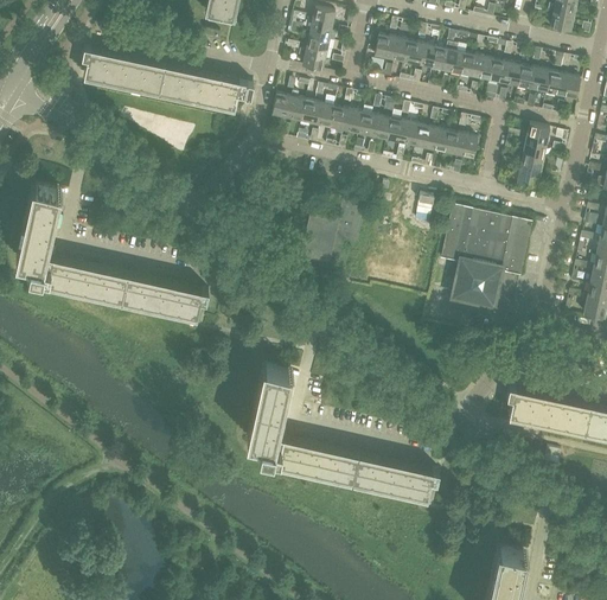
[(211,0),(209,18),(231,23),(236,0),(211,0)]
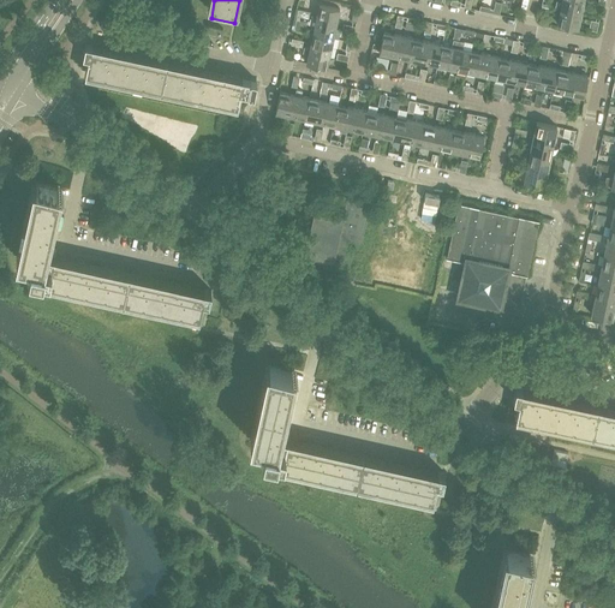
[(561,15),(560,21),(568,23),(569,18),(572,18),(573,13),(583,16),(584,5),(563,1),(562,9),(557,7),(556,13),(561,15)]
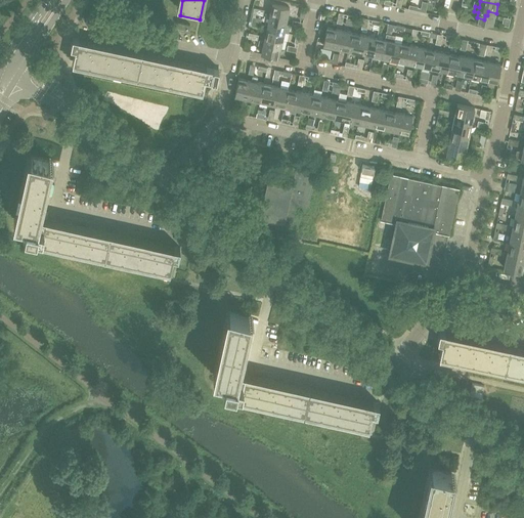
[(271,9),(269,17),(277,19),(276,24),(278,24),(277,28),(286,30),(289,12),(271,9)]
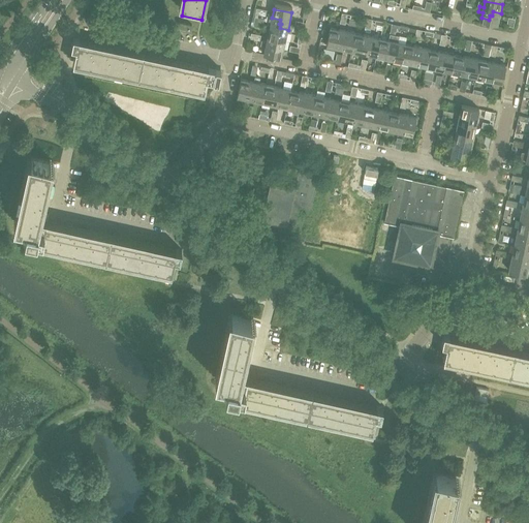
[(489,20),(481,18),(479,26),(497,30),(501,13),(493,11),(492,16),(490,16),(489,20)]
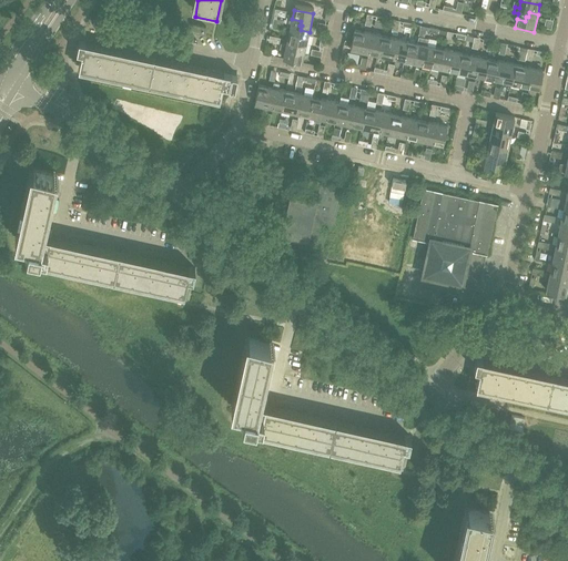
[(292,19),(288,37),(307,41),(310,32),(301,30),(302,26),(300,26),(301,21),(292,19)]
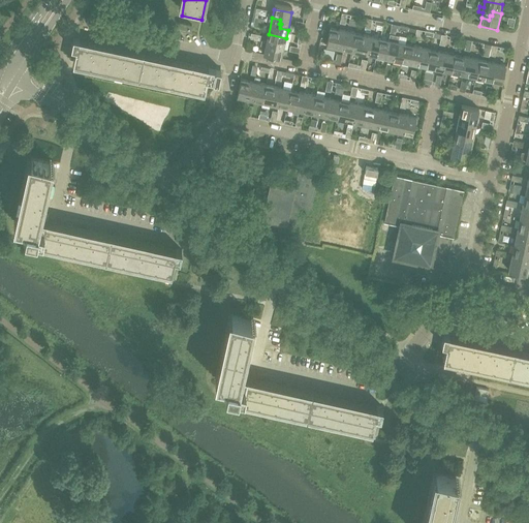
[(514,33),(516,24),(508,23),(506,31),(514,33)]
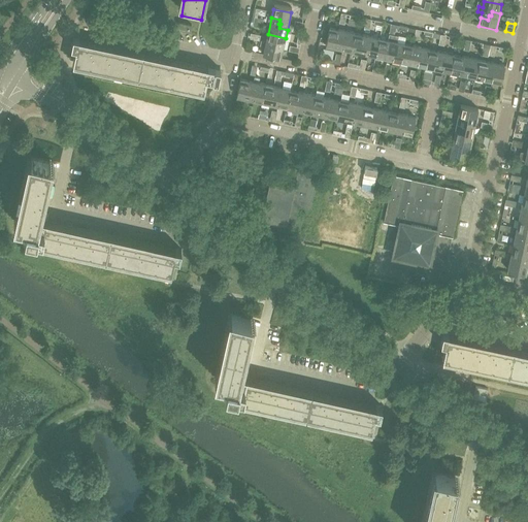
[(179,27),(178,33),(191,36),(192,30),(179,27)]
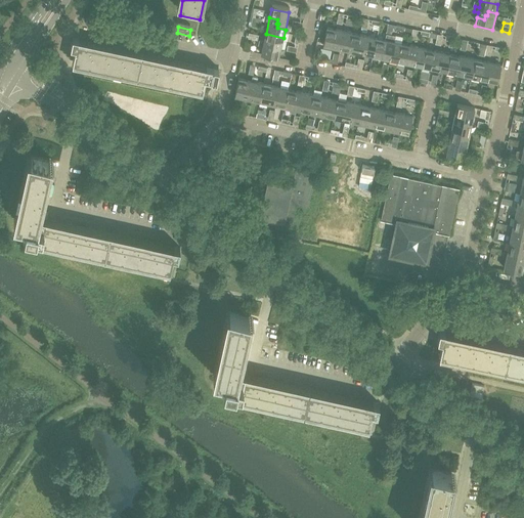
[(334,42),(336,35),(328,33),(323,50),(340,54),(342,46),(338,45),(338,43),(334,42)]
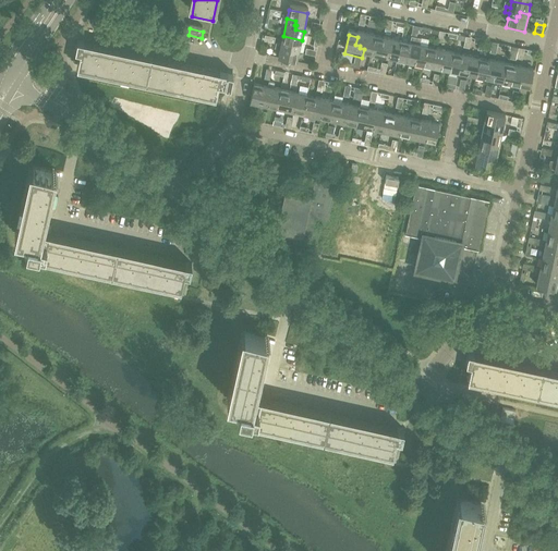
[(283,36),(281,45),(290,47),(289,51),(291,51),(290,56),(299,58),(302,40),(283,36)]
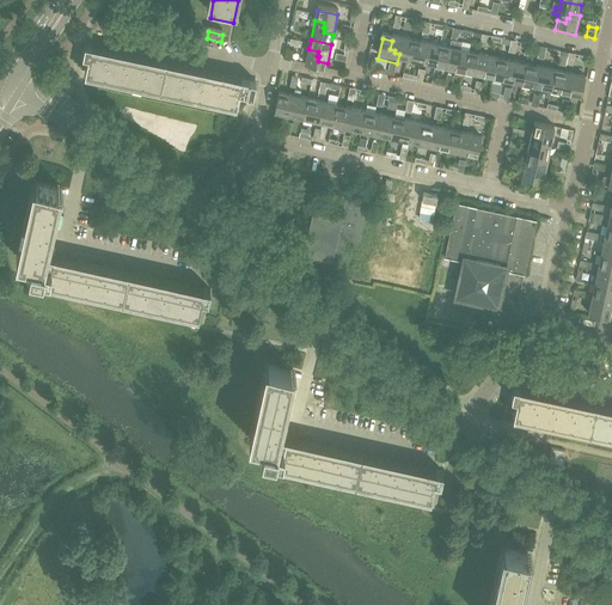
[(411,44),(392,41),(390,49),(395,50),(395,53),(399,54),(397,63),(407,66),(411,44)]
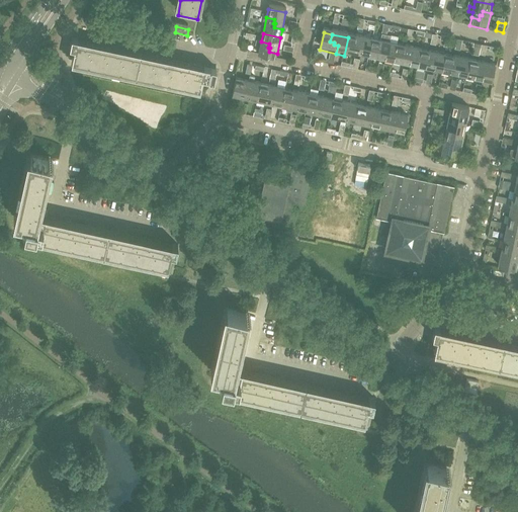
[(348,37),(344,56),(361,59),(362,52),(358,51),(358,48),(354,47),(356,39),(348,37)]
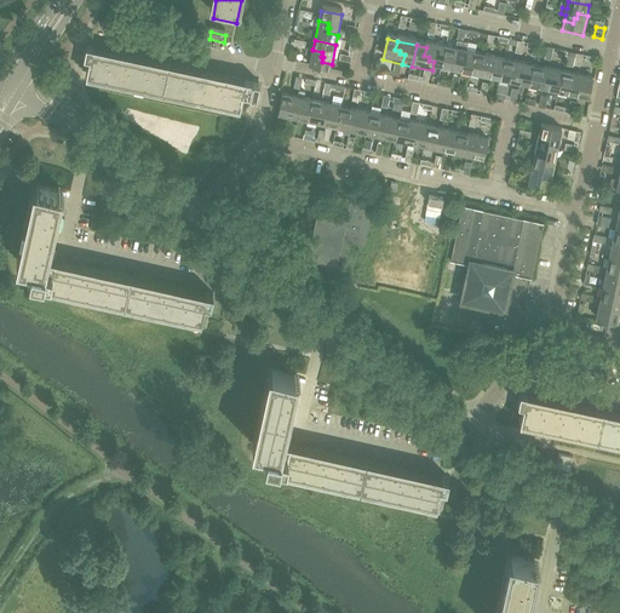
[(446,51),(426,47),(424,56),(429,57),(429,61),(434,62),(432,70),(441,73),(446,51)]
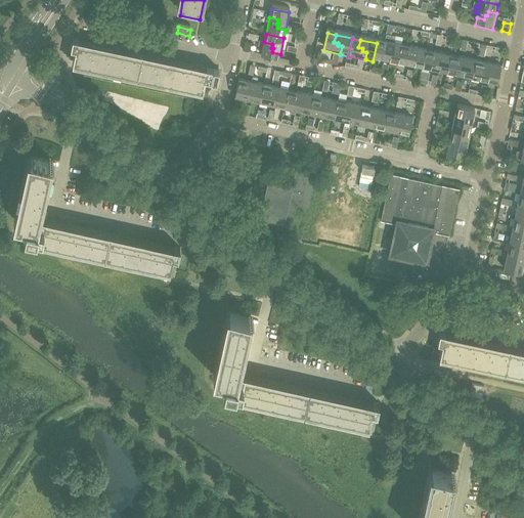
[(272,44),(264,42),(261,59),(278,62),(280,54),(272,52),(273,48),(271,48),(272,44)]
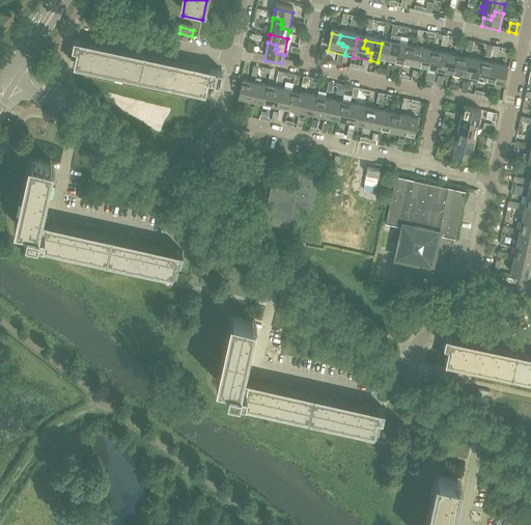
[(75,67),(85,70),(206,95),(208,86),(214,87),(217,75),(210,73),(208,76),(80,48),(80,45),(74,44),(72,54),(77,55),(75,67)]
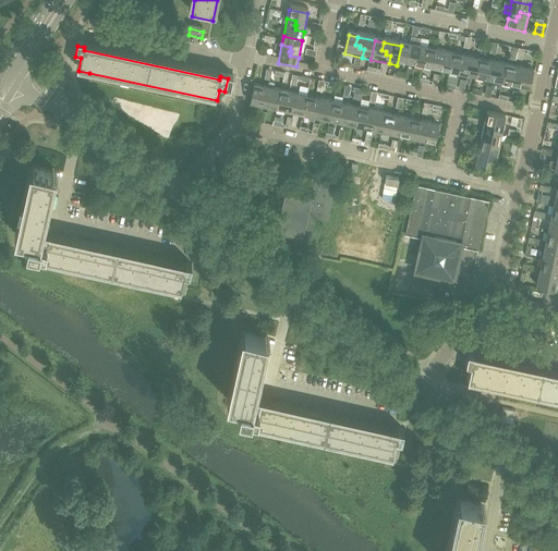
[(401,46),(397,65),(415,69),(416,61),(412,60),(413,57),(409,56),(410,48),(401,46)]
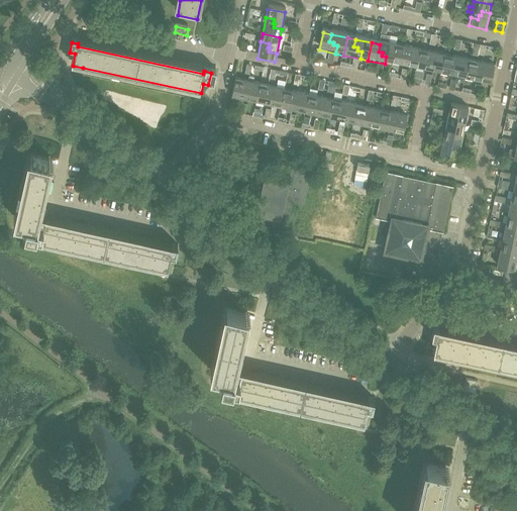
[(396,48),(380,44),(379,52),(383,53),(382,56),(386,57),(385,64),(392,66),(396,48)]
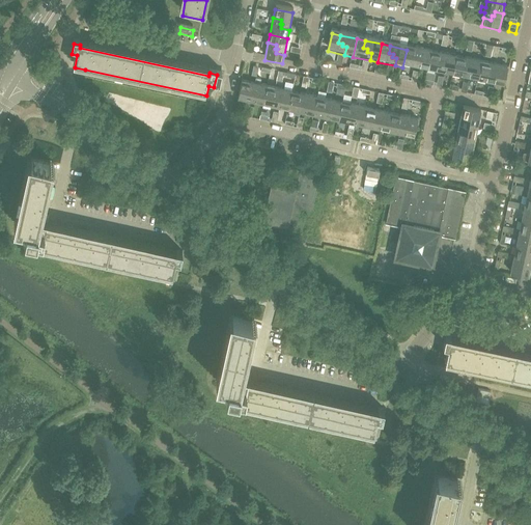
[(407,50),(402,67),(420,71),(421,63),(417,62),(418,60),(414,59),(415,51),(407,50)]
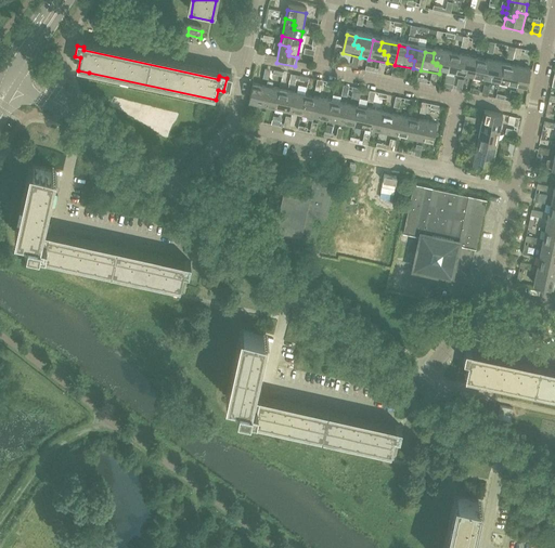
[(452,57),(434,53),(433,62),(437,63),(436,65),(440,66),(439,74),(448,76),(452,57)]
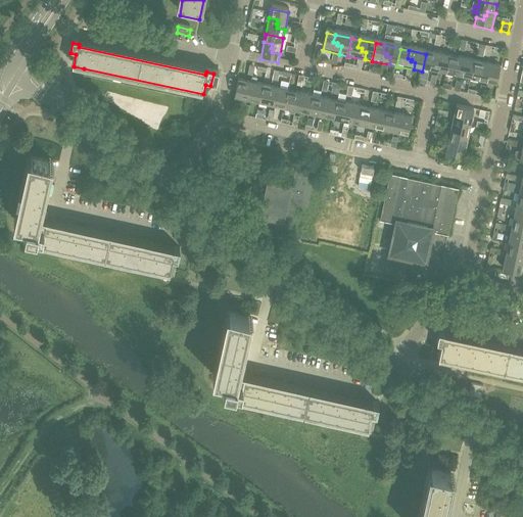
[(426,54),(422,72),(438,76),(439,67),(436,66),(436,64),(432,63),(433,55),(426,54)]
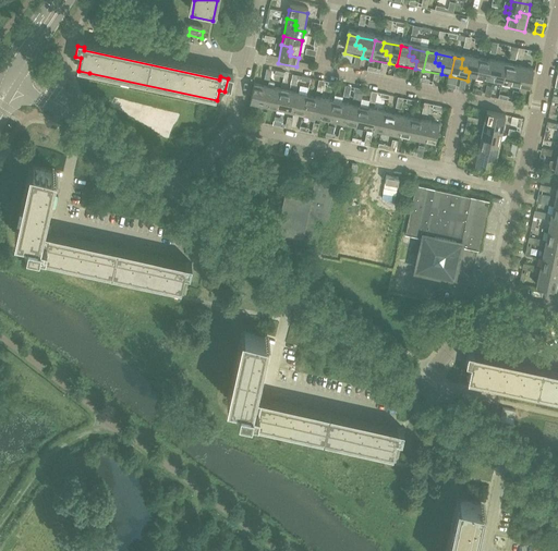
[(481,63),(462,59),(461,68),(465,69),(465,71),(469,72),(468,81),(476,82),(481,63)]
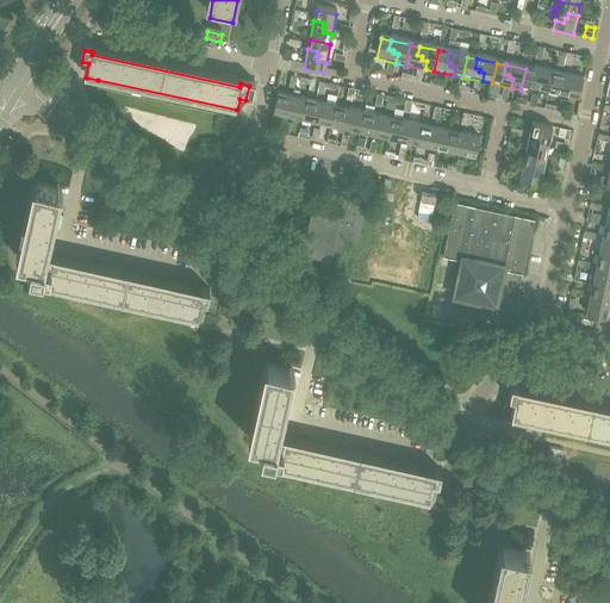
[(526,69),(521,89),(540,94),(542,86),(537,85),(537,81),(533,80),(535,72),(526,69)]
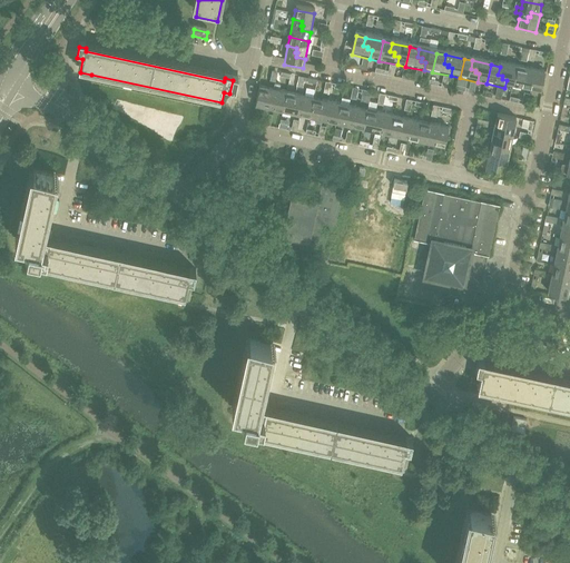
[(518,70),(500,67),(498,75),(502,76),(502,79),(507,80),(504,88),(513,90),(518,70)]
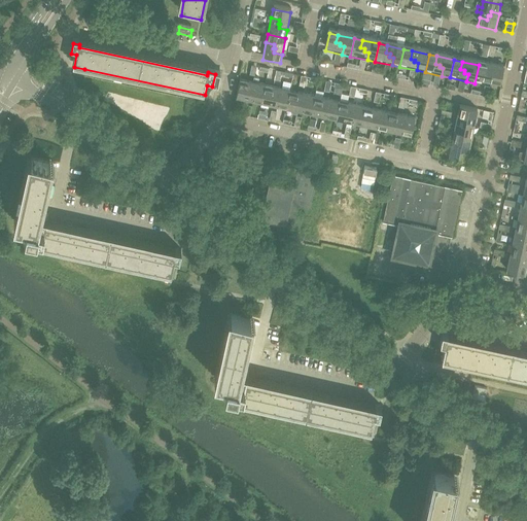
[(479,65),(475,83),(491,87),(493,79),(489,78),(489,75),(485,75),(487,67),(479,65)]
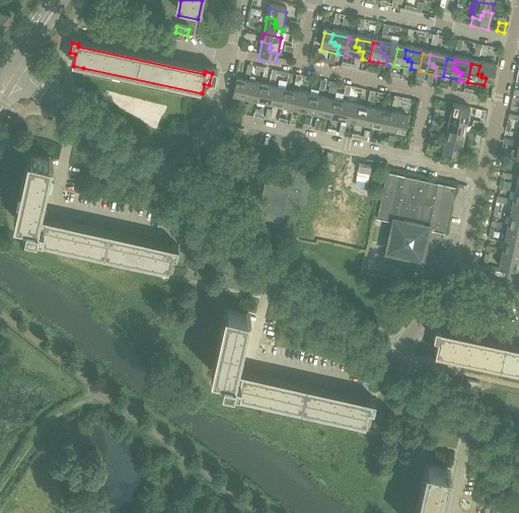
[(496,69),(479,66),(477,74),(482,74),(482,77),(486,78),(484,85),(492,87),(496,69)]
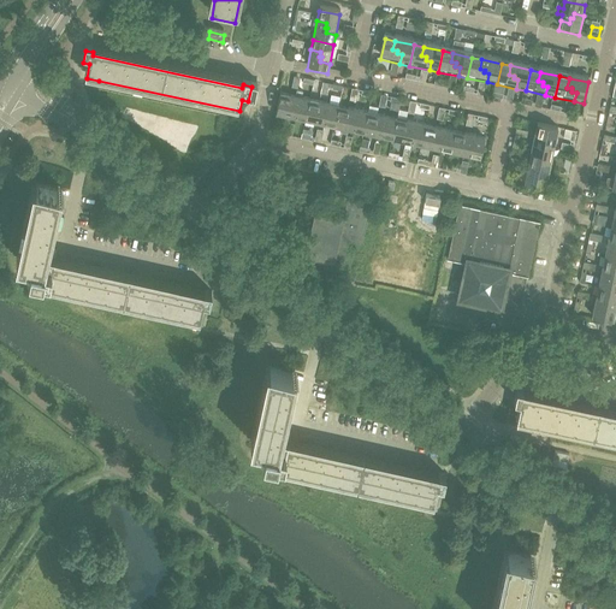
[(276,120),(284,122),(283,128),(290,129),(291,123),(296,124),(298,116),(292,114),(294,111),(289,110),(290,101),(280,99),(276,120)]
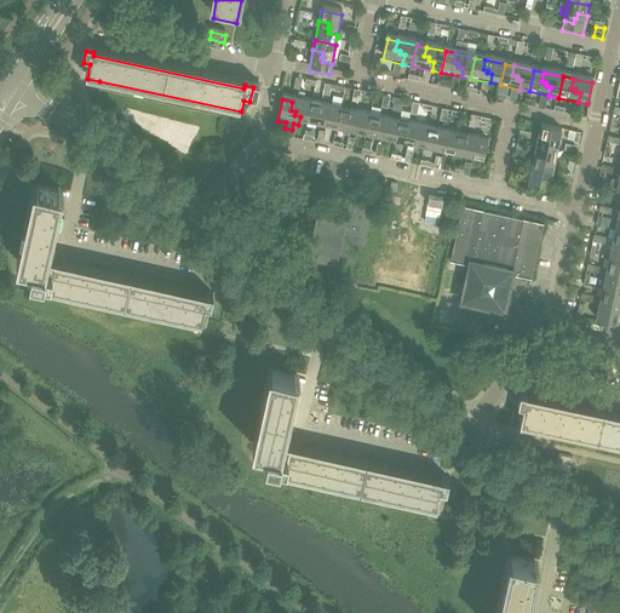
[(313,107),(292,102),(291,110),(296,112),(294,115),(300,116),(298,125),(308,127),(313,107)]
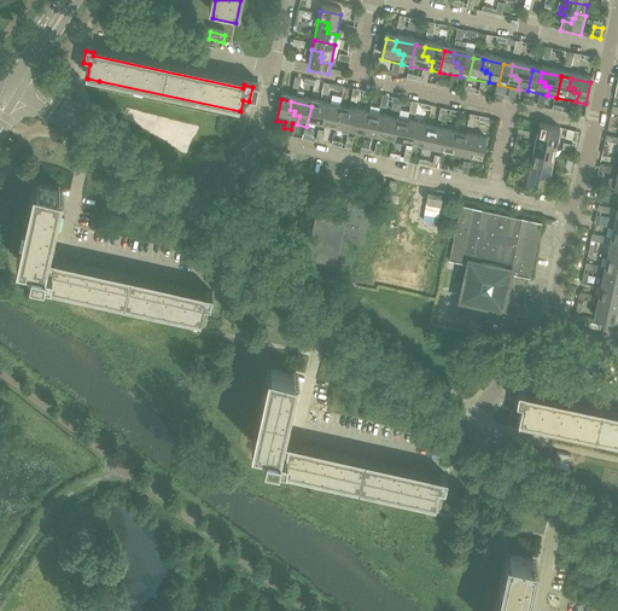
[(312,106),(307,127),(305,132),(315,133),(316,128),(326,131),(328,122),(322,121),(324,118),(319,117),(320,108),(312,106)]
